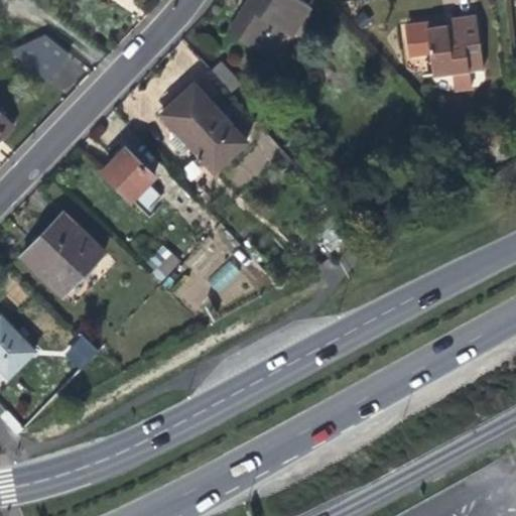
[(227,32),(269,57),(287,30),(291,33),(308,6),(298,0),(246,0),(246,2),(227,32)]
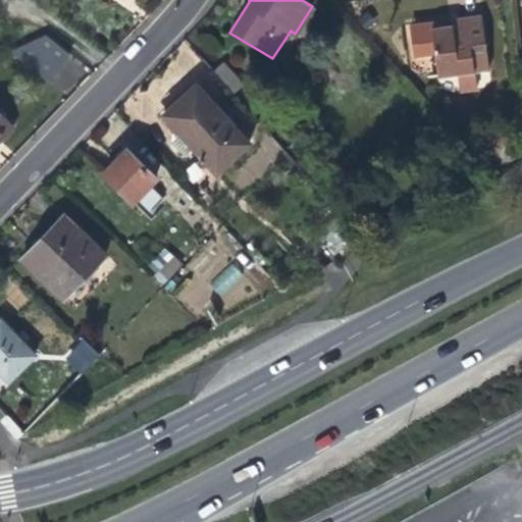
[(489,68),(481,14),(449,19),(450,23),(440,25),(434,27),(434,21),(416,23),(412,32),(414,53),(420,57),(434,55),(438,76),(458,73),(460,90),(477,87),(475,70),(489,68)]
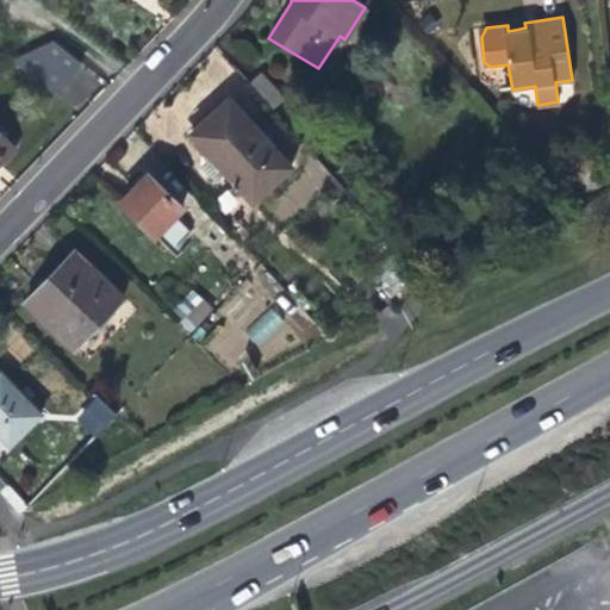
[(80,61),(53,39),(10,60),(53,95),(80,61)]
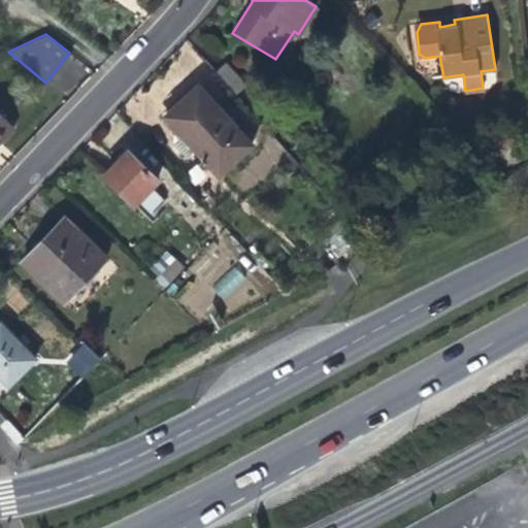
[(215,72),(235,95),(245,86),(225,63),(215,72)]
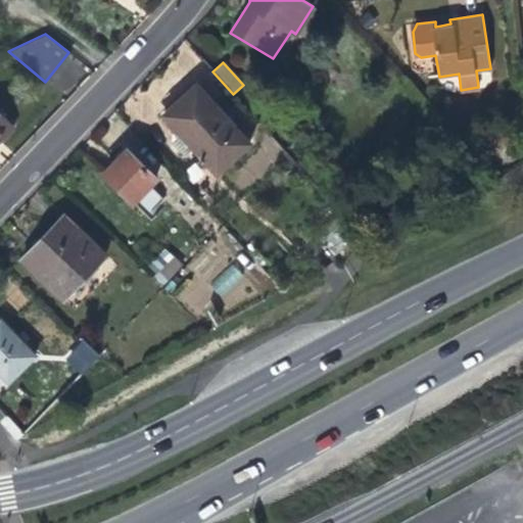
[(163,114),(216,174),(247,144),(195,85),(179,100),(163,114)]
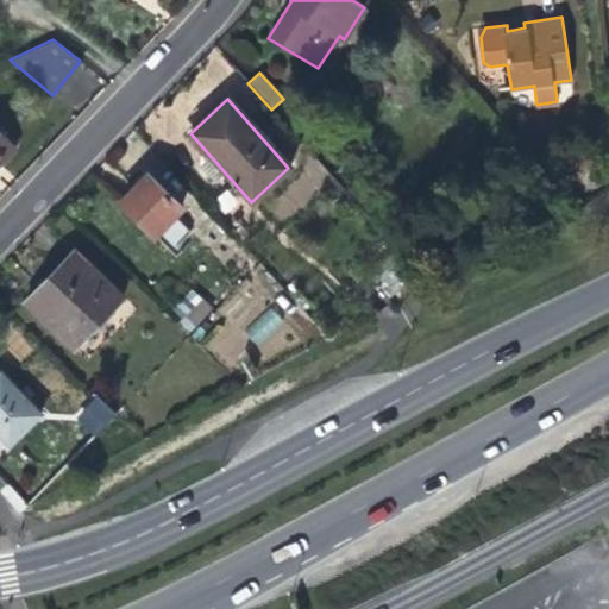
[(0,132),(0,158),(13,145),(0,132)]
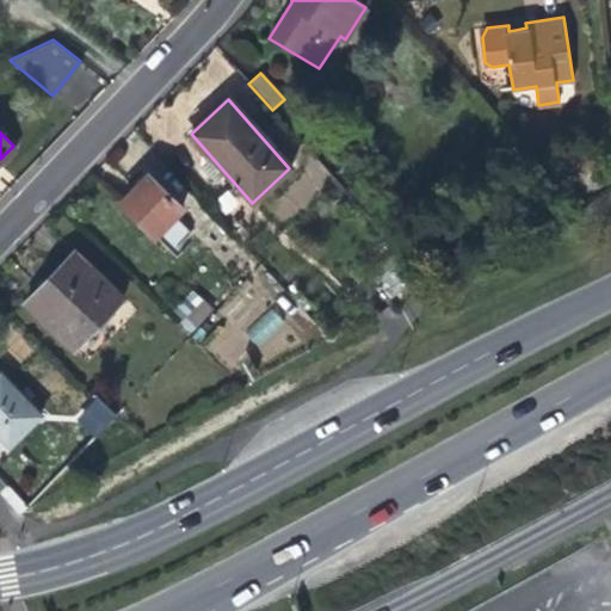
[(119,203),(155,238),(181,208),(147,174),(133,189),(119,203)]
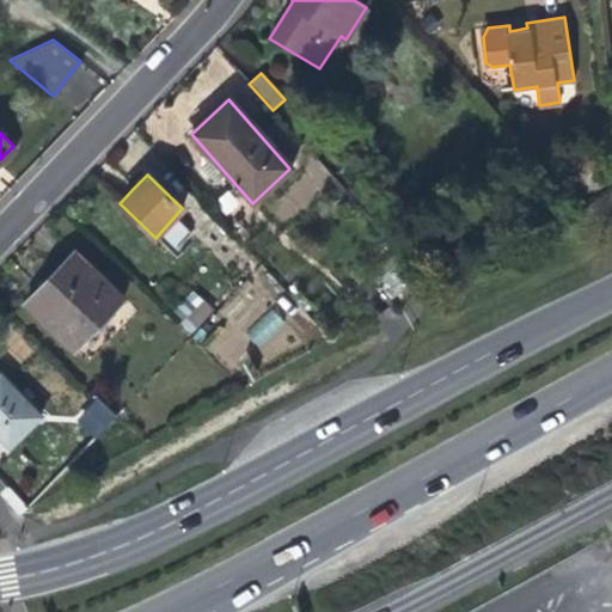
[(24,305),(73,352),(123,298),(75,254),(54,275),(24,305)]
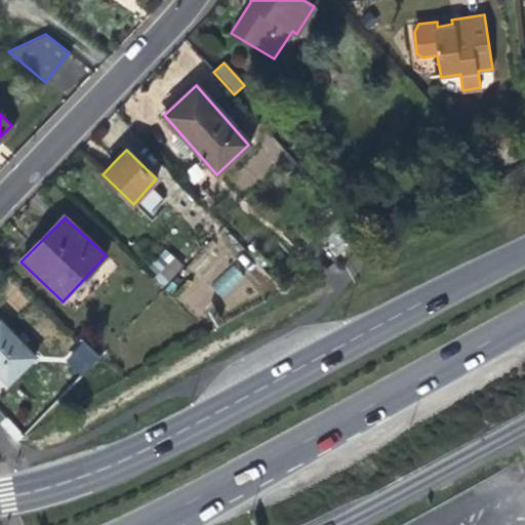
[(358,233),(347,219),(325,239),(337,252),(358,233)]
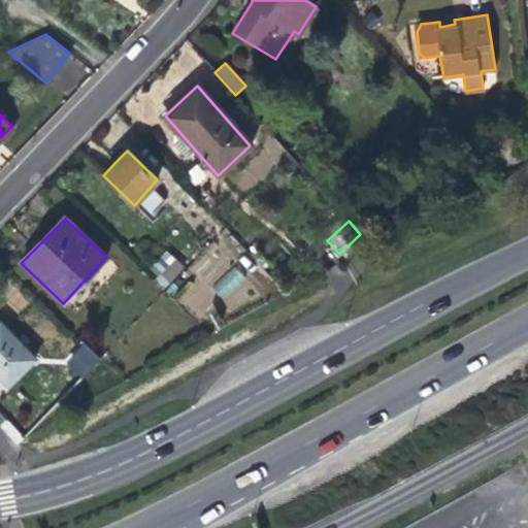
[(159,274),(168,284),(184,267),(174,259),(159,274)]
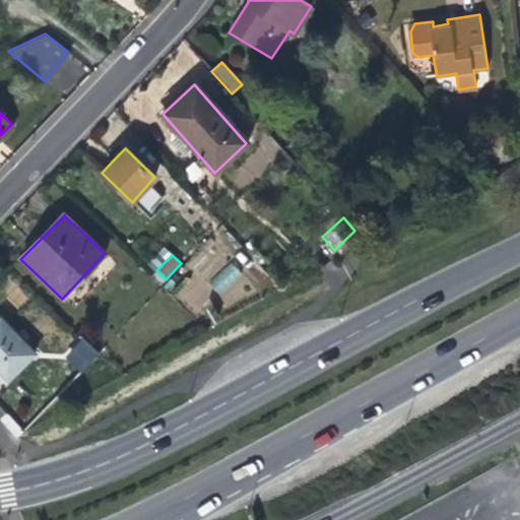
[(0,372),(7,380),(33,354),(0,321),(0,372)]
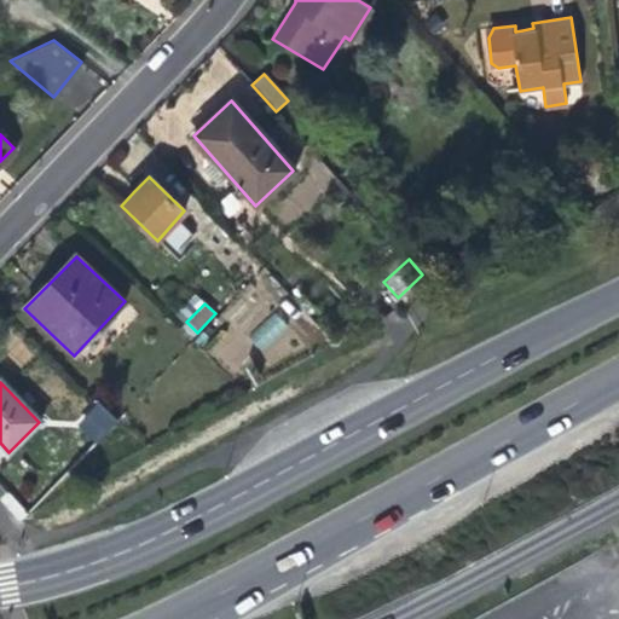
[(75,428),(97,445),(117,420),(96,403),(75,428)]
